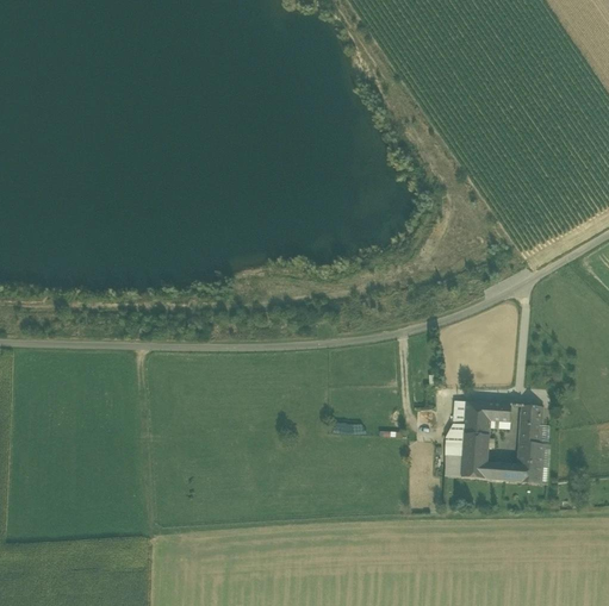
[(454,399),(452,423),(465,424),(466,400),(454,399)]
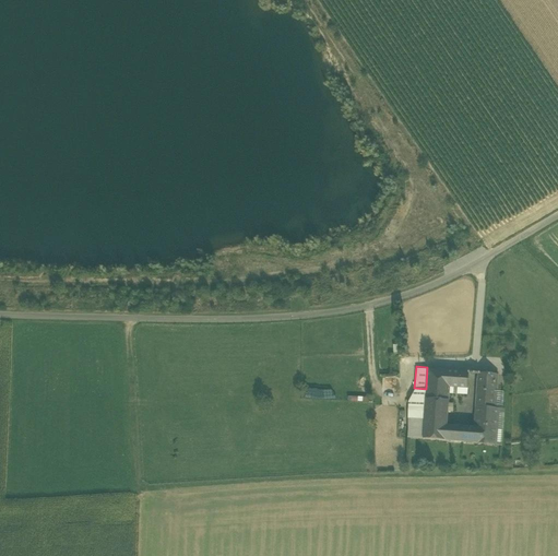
[(450,368),(427,367),(426,389),(423,437),(444,438),(446,423),(448,391),(449,385),(450,368)]
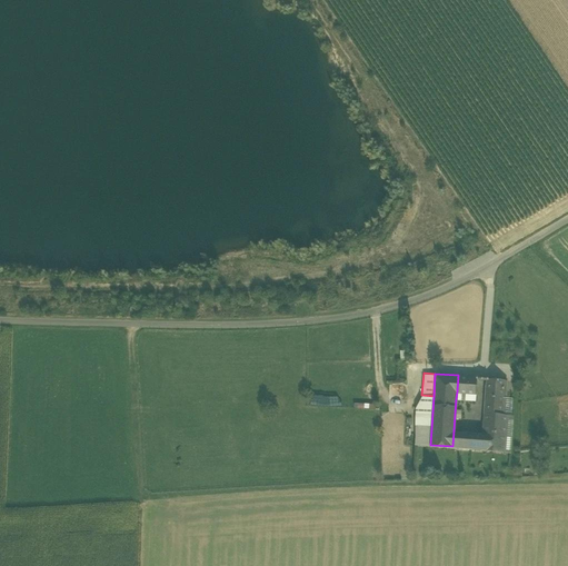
[(476,377),(458,375),(457,391),(475,393),(476,377)]
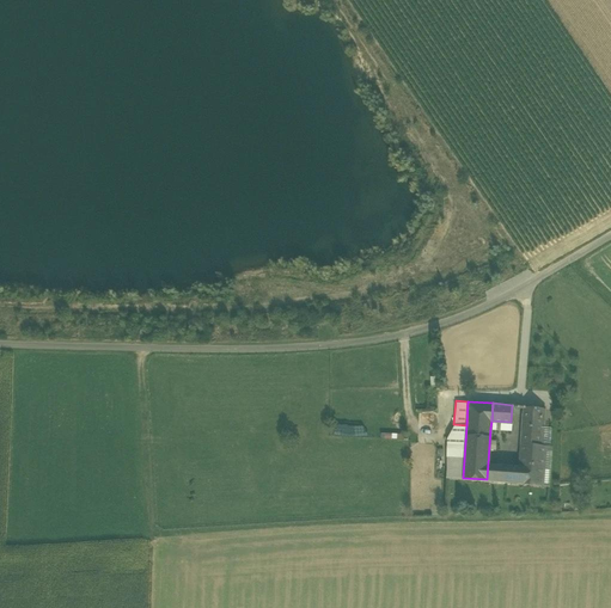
[(524,405),(521,442),(539,443),(541,425),(542,407),(524,405)]
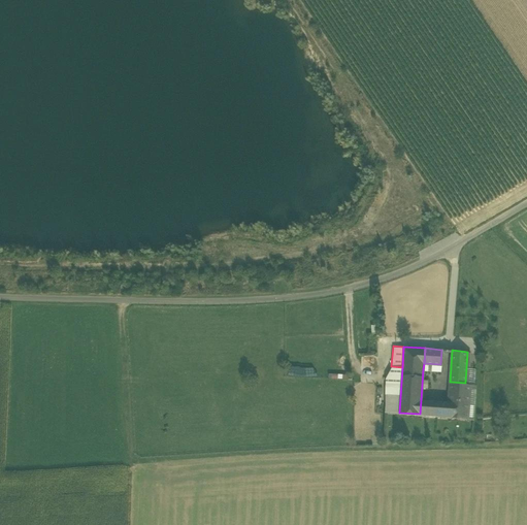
[(399,413),(402,367),(391,366),(385,378),(385,412),(399,413)]
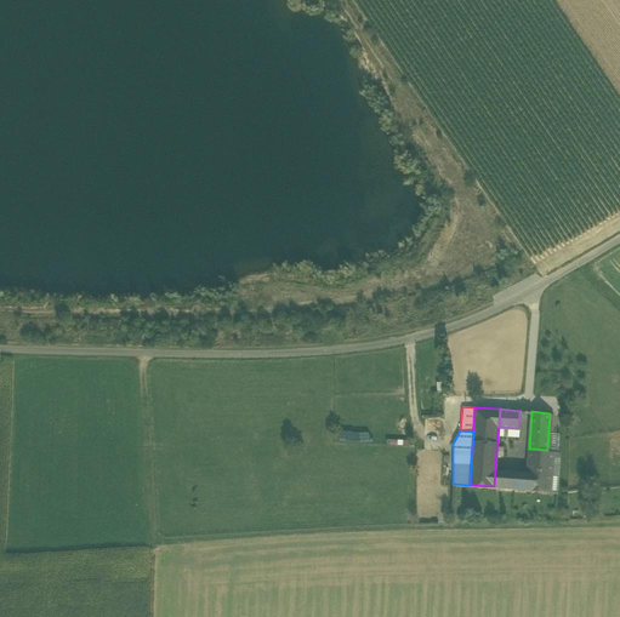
[(547,450),(552,451),(558,451),(559,433),(549,432),(547,450)]
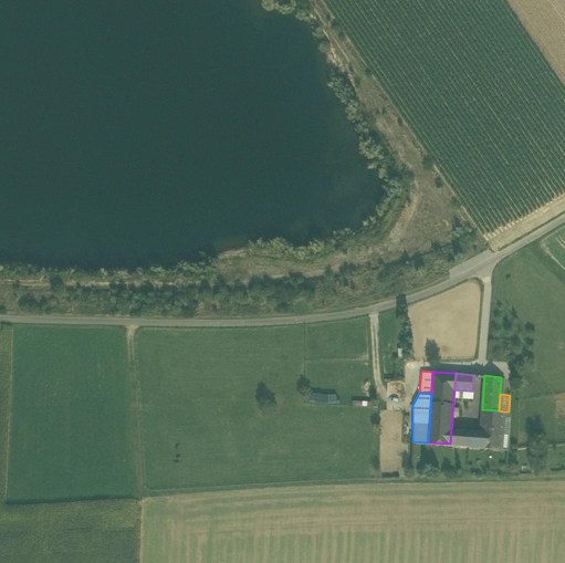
[(503,412),(499,410),(482,409),(480,433),(469,431),(468,445),(501,448),(503,412)]
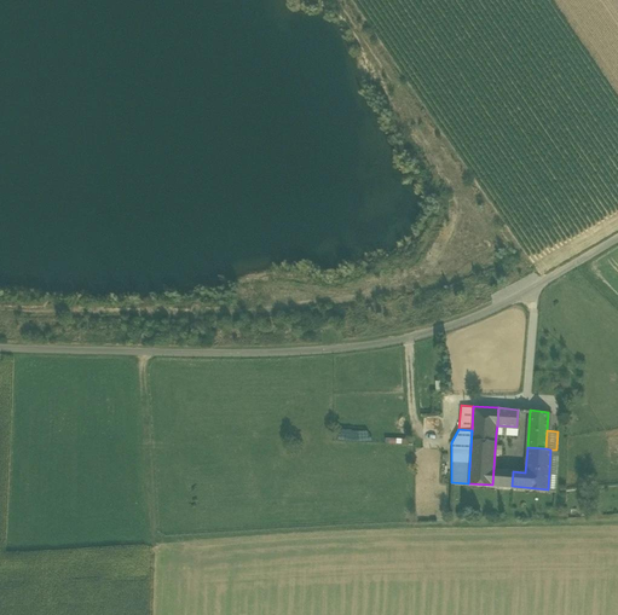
[(550,450),(548,489),(556,489),(559,450),(556,450),(550,450)]
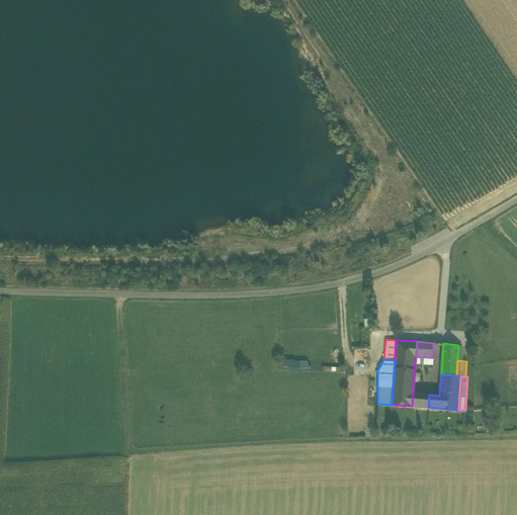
[(429,394),(413,392),(412,406),(428,407),(429,395),(429,394)]
